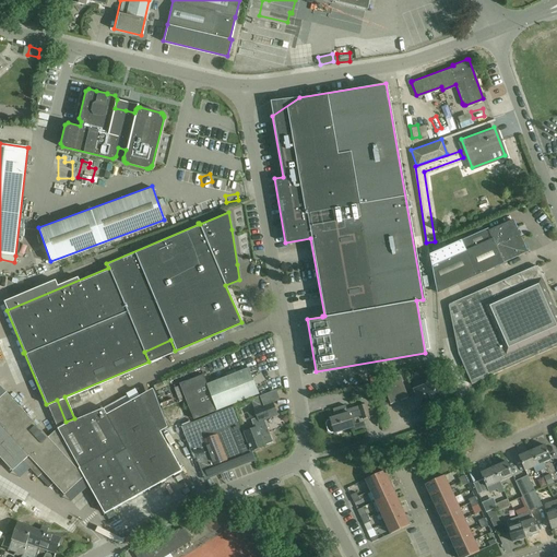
[(436,293),(502,262),(501,260),(524,250),(518,235),(521,234),(514,217),(487,229),(486,227),(428,252),(436,293)]
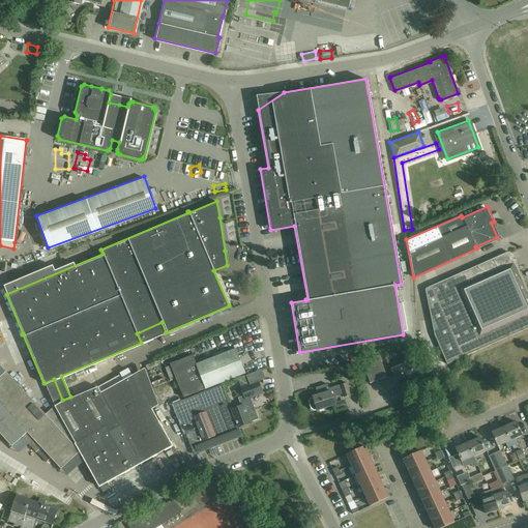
[(19,229),(16,237),(22,239),(24,231),(19,229)]
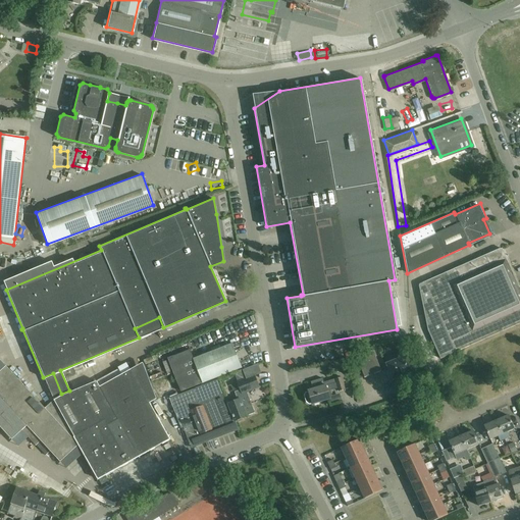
[(438,358),(519,320),(519,296),(499,248),(417,283),(426,330),(438,358)]
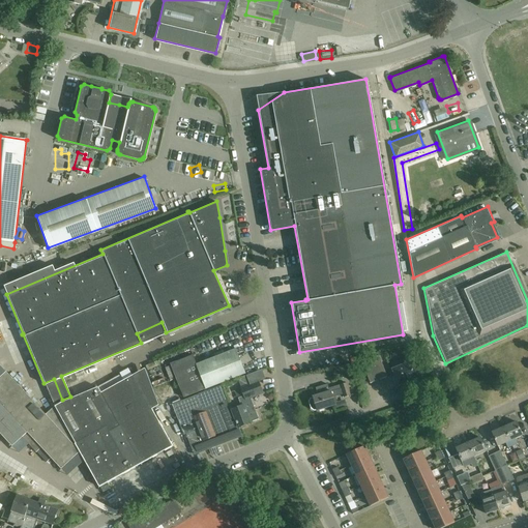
[(417,357),(424,354),(420,343),(412,346),(414,350),(413,350),(415,354),(417,357)]
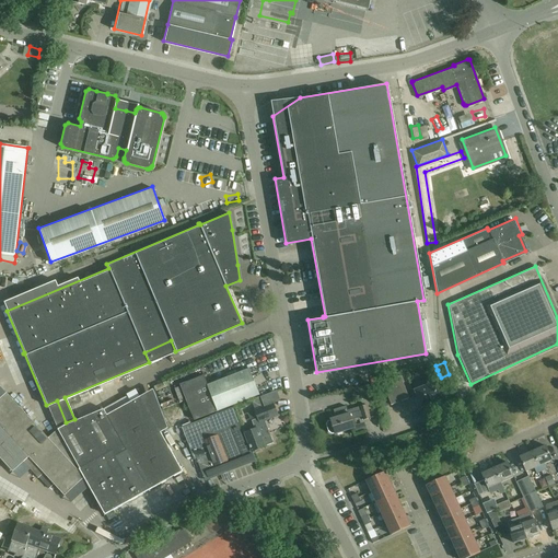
[(207,383),(202,373),(178,383),(193,419),(258,393),(248,367),(207,383)]
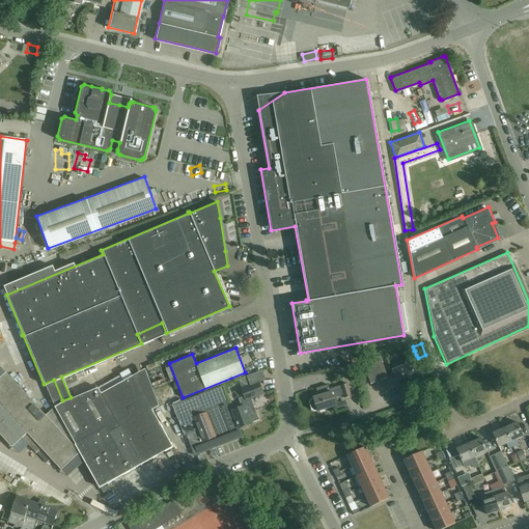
[(368,383),(386,377),(378,355),(360,362),(368,383)]
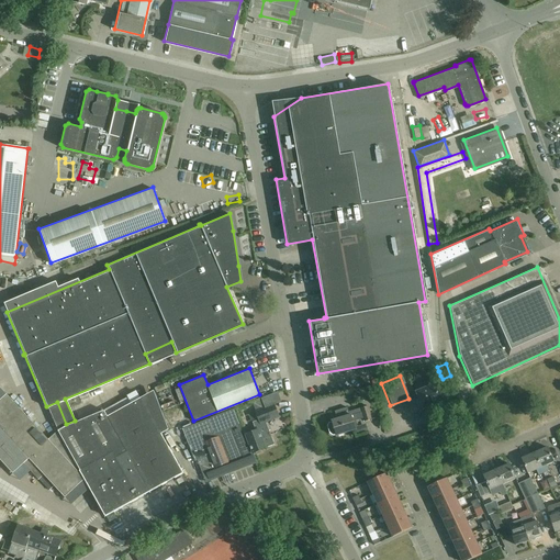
[(446,398),(439,381),(415,391),(417,398),(415,399),(417,404),(420,404),(421,406),(446,398)]
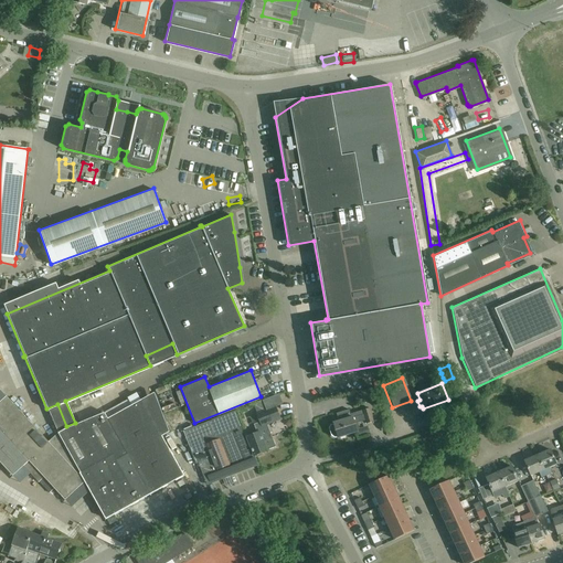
[(380,402),(378,385),(370,386),(373,403),(380,402)]
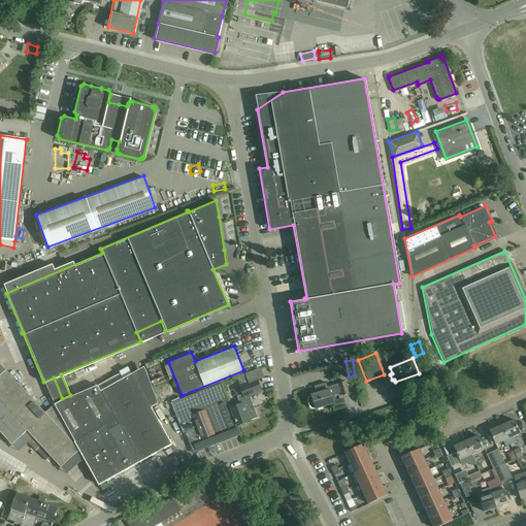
[(62,398),(61,398),(54,403),(44,412),(4,369),(0,372),(0,431),(10,442),(21,433),(34,449),(39,444),(60,465),(78,448),(92,472),(89,474),(90,477),(93,474),(97,483),(98,483),(100,487),(107,483),(105,479),(170,442),(131,371),(99,390),(96,384),(70,395),(62,398)]
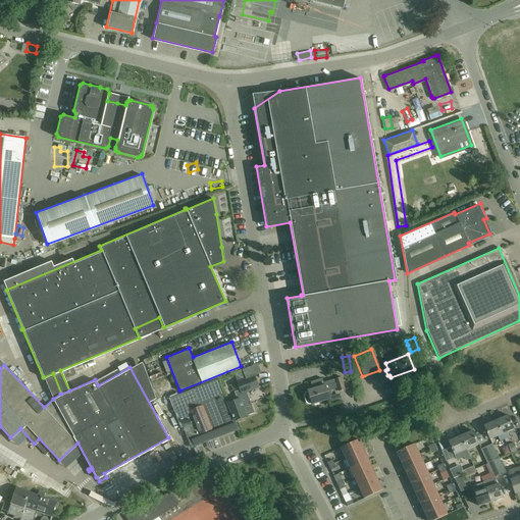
[(246,415),(245,414),(253,411),(245,391),(257,385),(253,374),(236,380),(239,388),(232,391),(236,399),(226,402),(217,377),(215,378),(215,377),(194,386),(196,392),(170,402),(179,426),(183,425),(190,446),(237,427),(234,419),(236,418),(236,420),(241,418),(240,416),(245,415),(246,415)]
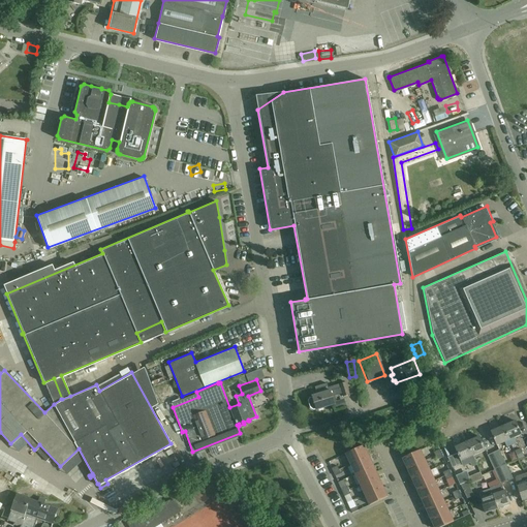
[(314,407),(315,408),(333,403),(332,400),(335,399),(334,395),(341,392),(342,395),(348,394),(344,380),(327,385),(326,381),(313,384),(315,393),(311,395),(311,396),(308,397),(307,399),(309,407),(311,408),(314,407)]
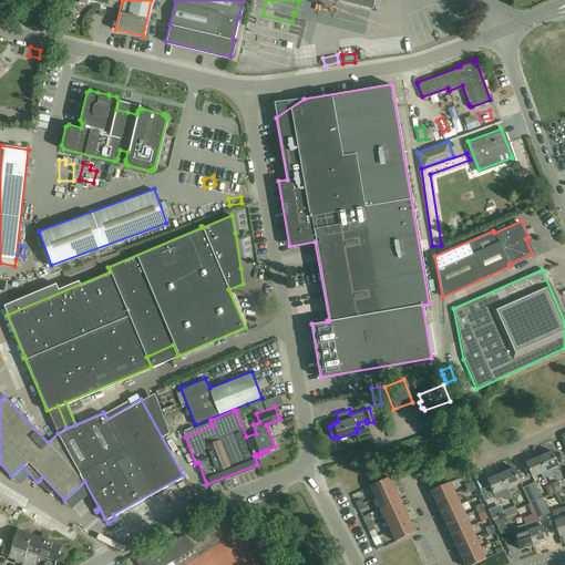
[(168,440),(174,451),(180,449),(174,438),(168,440)]
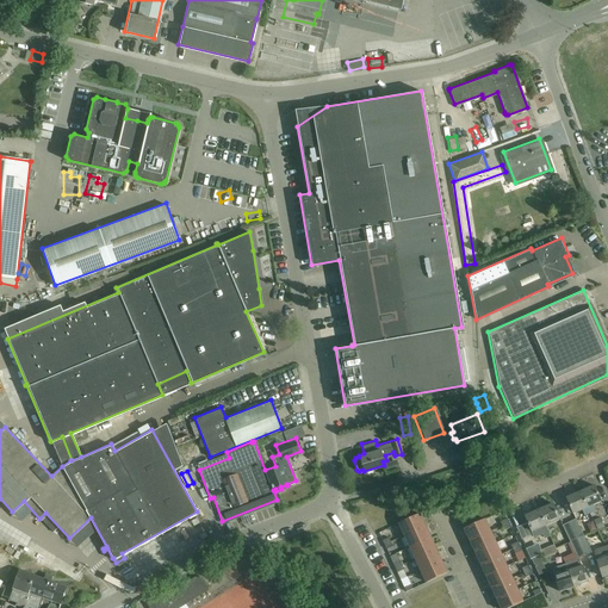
[(588,512),(594,509),(591,503),(599,500),(591,484),(578,490),(588,512)]
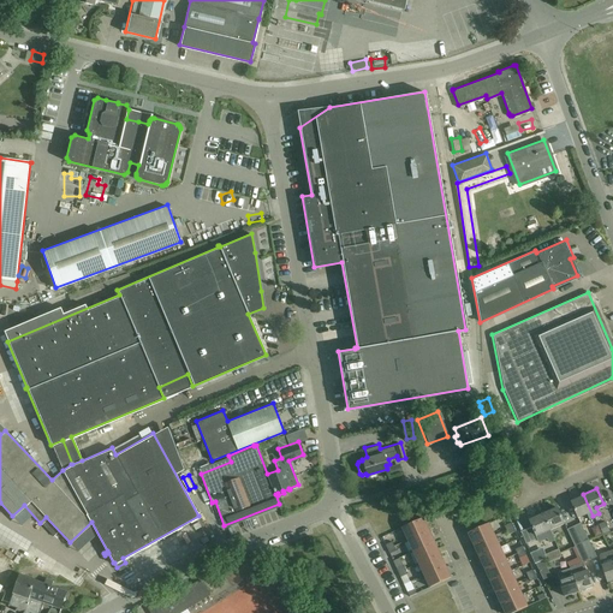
[(593,516),(583,494),(569,500),(576,516),(584,512),(588,518),(593,516)]
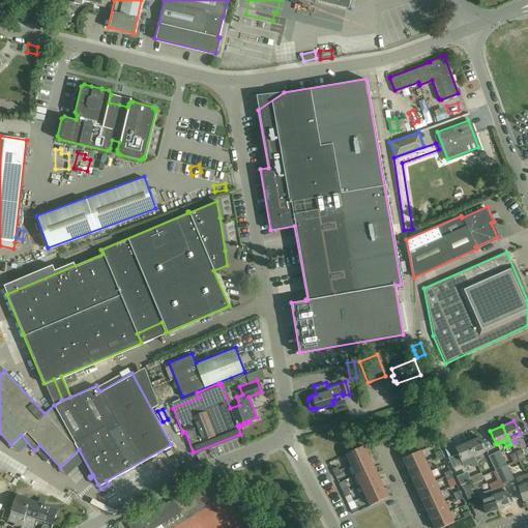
[(478,436),(466,441),(472,455),(484,449),(478,436)]
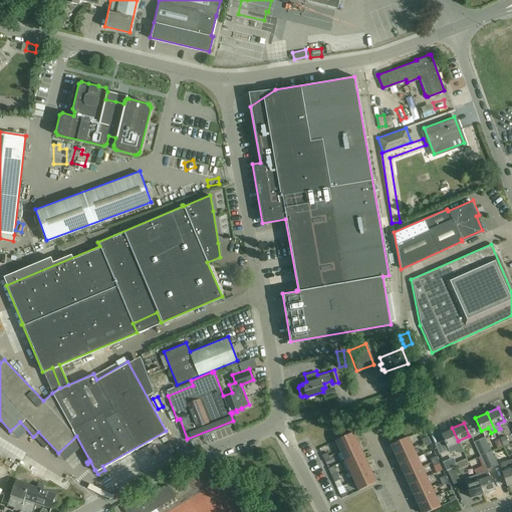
[(455,448),(457,452),(461,450),(458,441),(452,428),(441,433),(443,440),(438,442),(442,451),(447,448),(448,451),(455,448)]
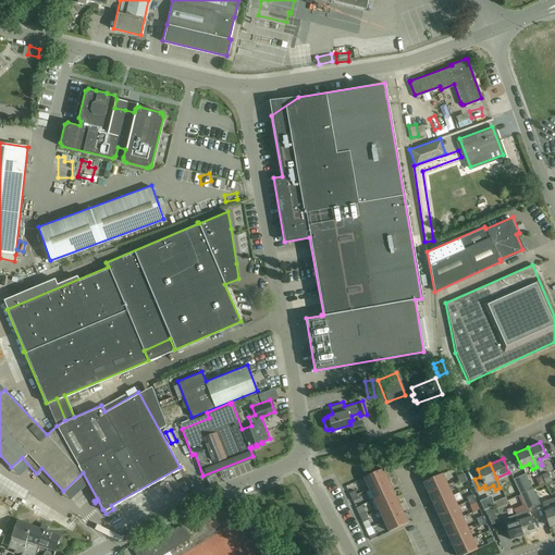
[(368,488),(386,479),(381,467),(362,476),(368,488)]
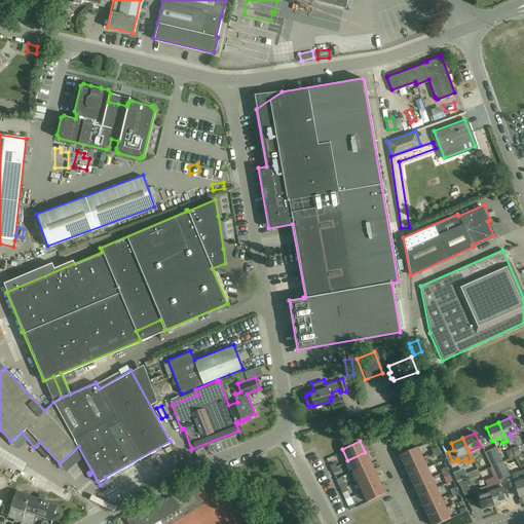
[(516,444),(510,447),(514,455),(519,452),(516,444)]
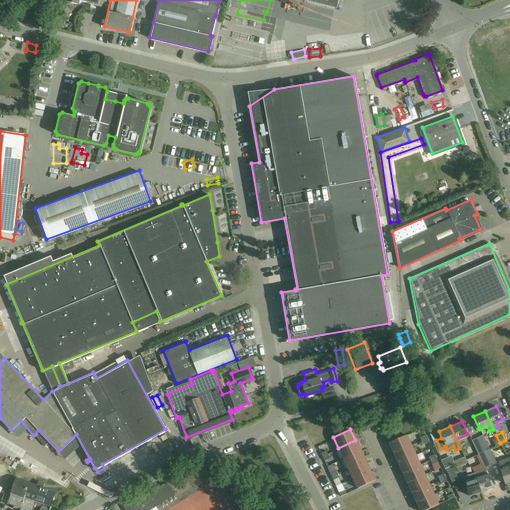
[(482,450),(488,447),(482,433),(475,436),(482,450)]
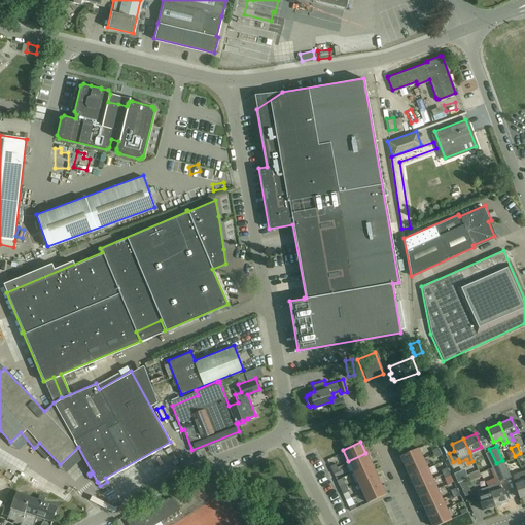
[(405,465),(422,457),(417,447),(399,455),(405,465)]
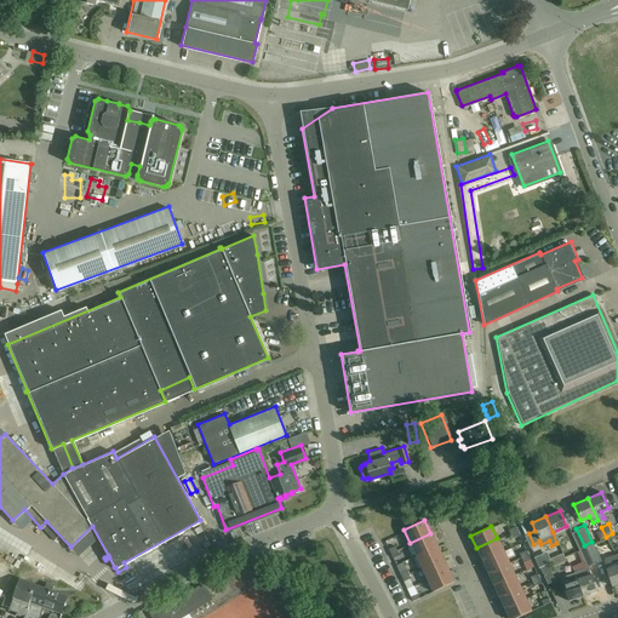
[(584,545),(576,528),(570,532),(578,549),(584,545)]
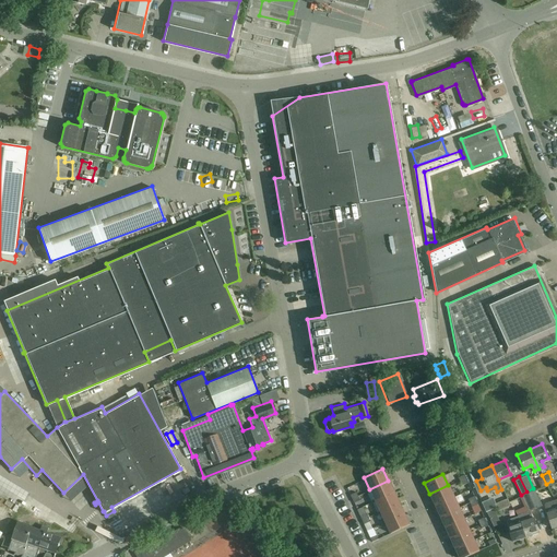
[(388,481),(369,489),(374,499),(393,490),(388,481)]
